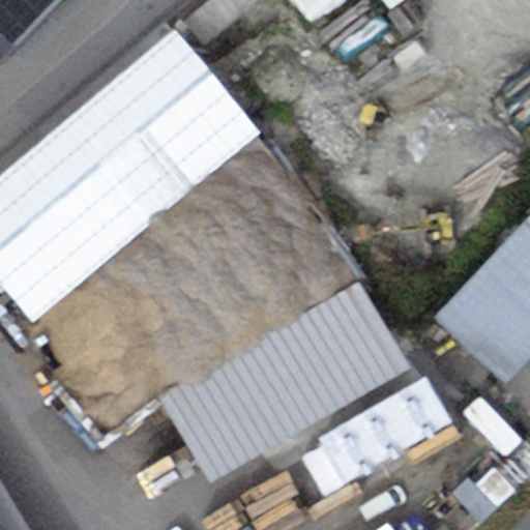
[(0,0),(0,28),(20,47),(63,0),(0,0)]
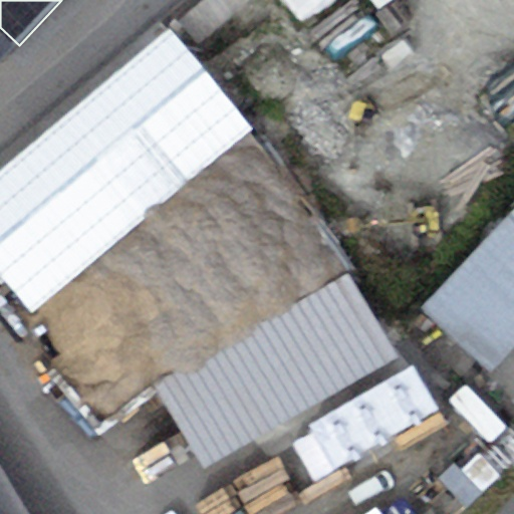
[(279,0),(302,30),(342,0),(279,0)]
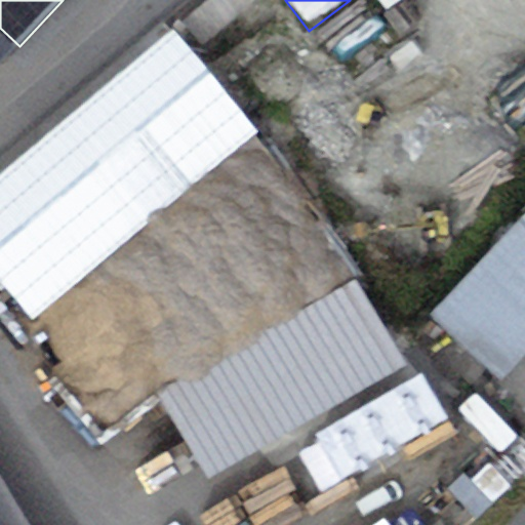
[(0,67),(19,46),(0,28),(0,67)]
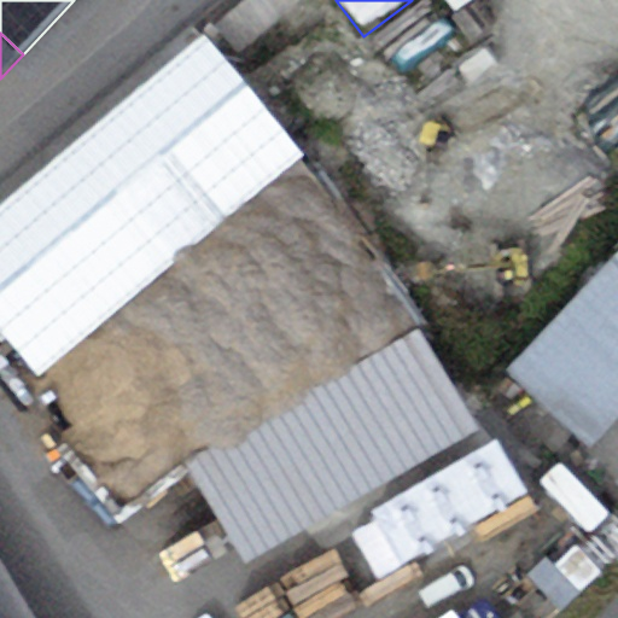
[(617,420),(617,260),(612,255),(507,369),(593,448),(617,420)]
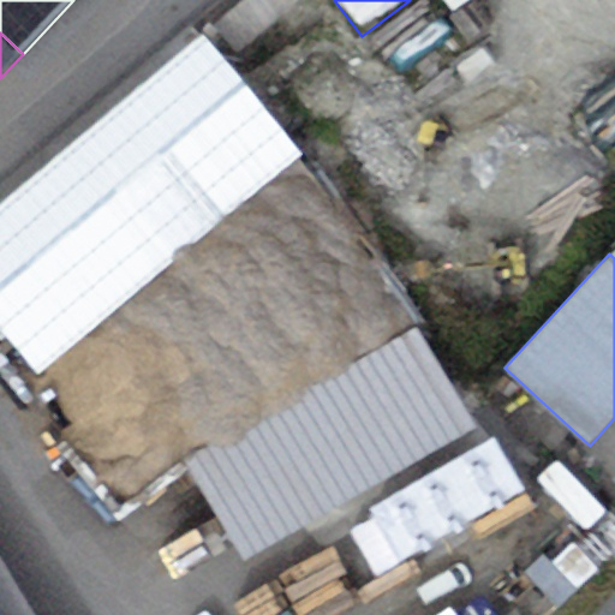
[(477,427),(419,326),(187,458),(244,557),(477,427)]
